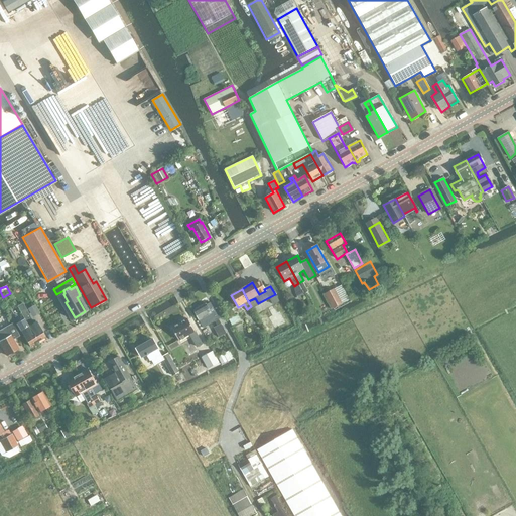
[(304,296),(301,289),(295,292),(299,299),(304,296)]
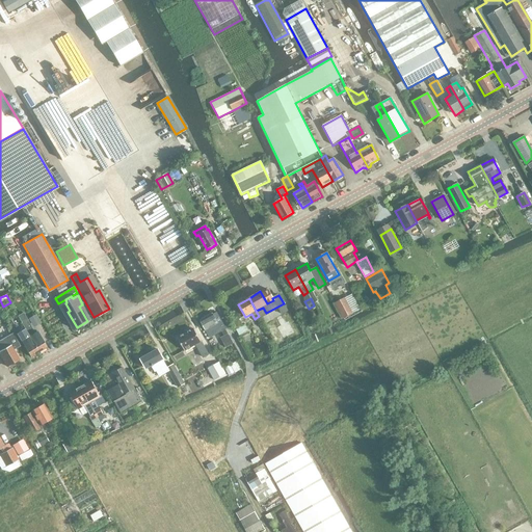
[(336,303),(343,318),(352,313),(345,298),(336,303)]
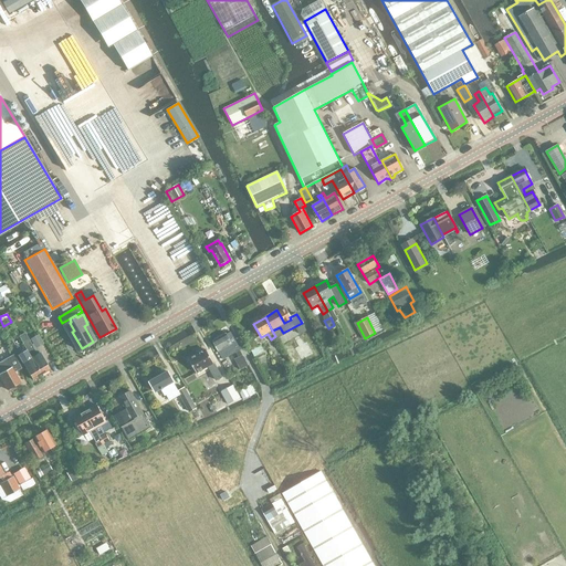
[(39,353),(37,355),(24,333),(19,336),(27,350),(25,350),(41,375),(49,370),(39,353)]
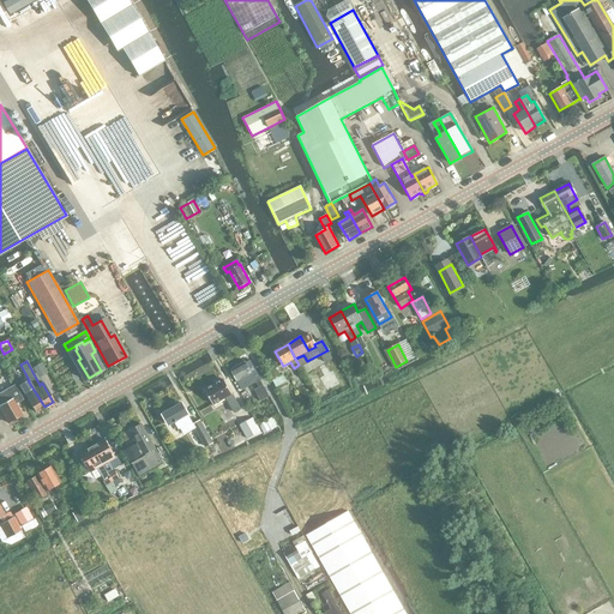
[(34,366),(41,375),(48,371),(42,361),(34,366)]
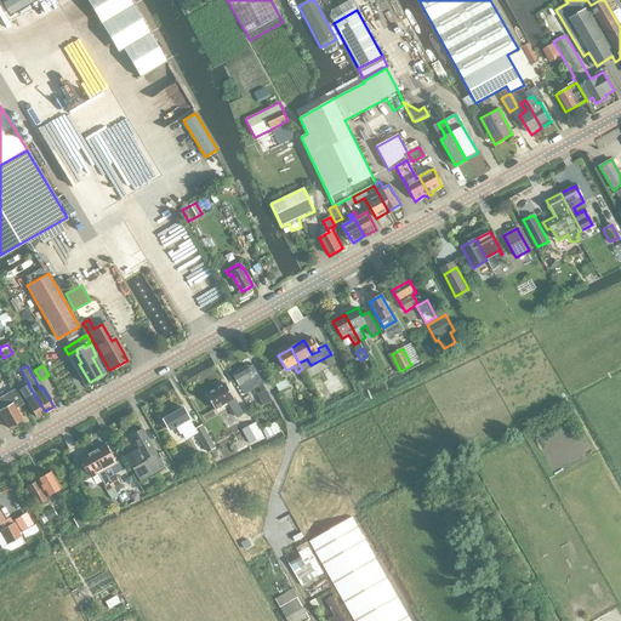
[(248,366),(233,374),(243,391),(256,383),(258,388),(254,391),(261,403),(269,398),(260,381),(261,380),(252,365),(248,368),(248,366)]
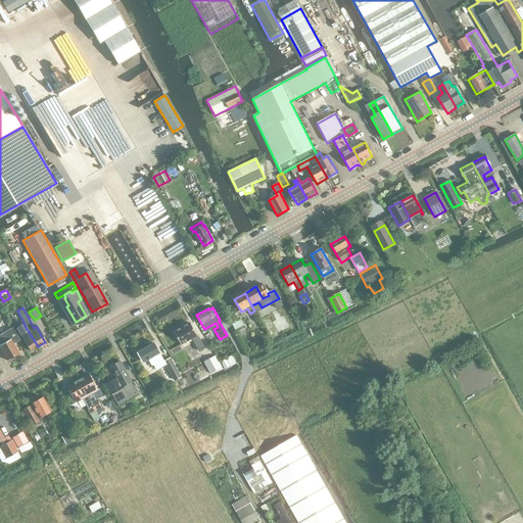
[(241,319),(232,324),(235,330),(244,325),(241,319)]
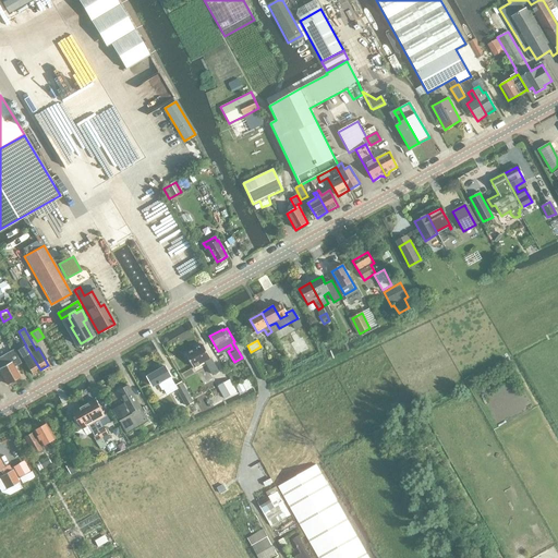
[(185,355),(194,370),(205,363),(213,376),(219,373),(210,359),(203,344),(185,355)]
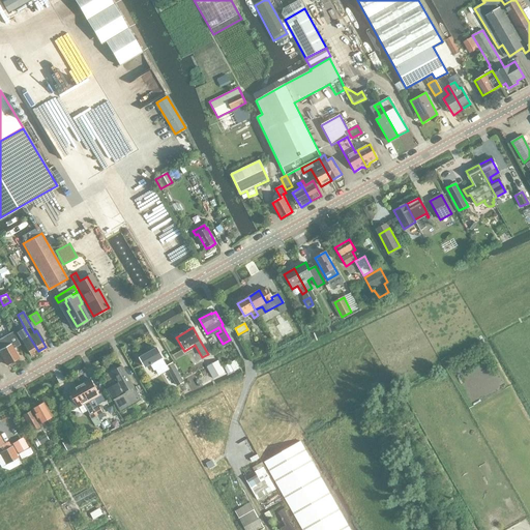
[(30,356),(38,351),(24,328),(20,331),(24,339),(21,341),(30,356)]
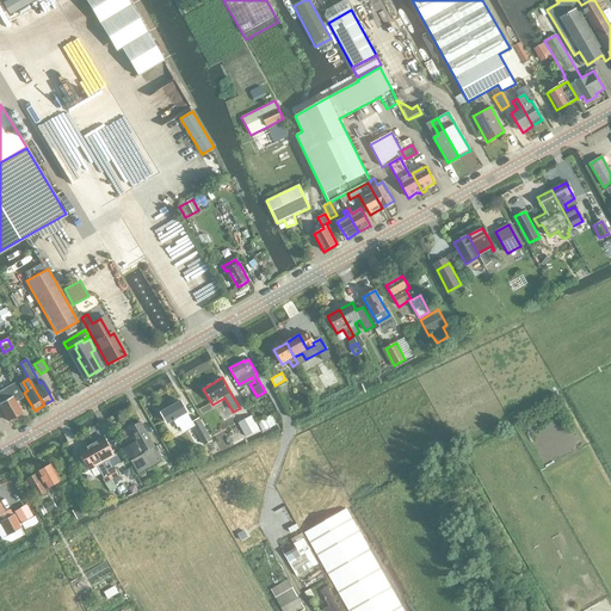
[(0,407),(7,421),(12,419),(22,413),(13,401),(22,396),(14,383),(0,390),(0,407)]
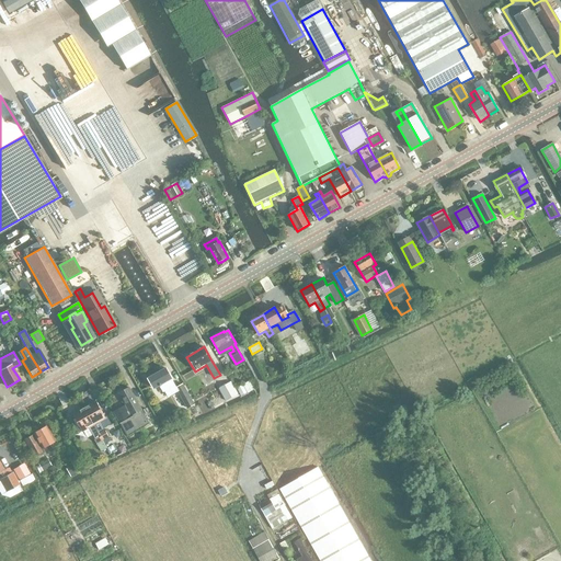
[(182,385),(175,388),(170,379),(171,378),(165,368),(148,379),(155,389),(159,387),(162,392),(164,391),(168,397),(178,391),(187,409),(194,404),(182,385)]
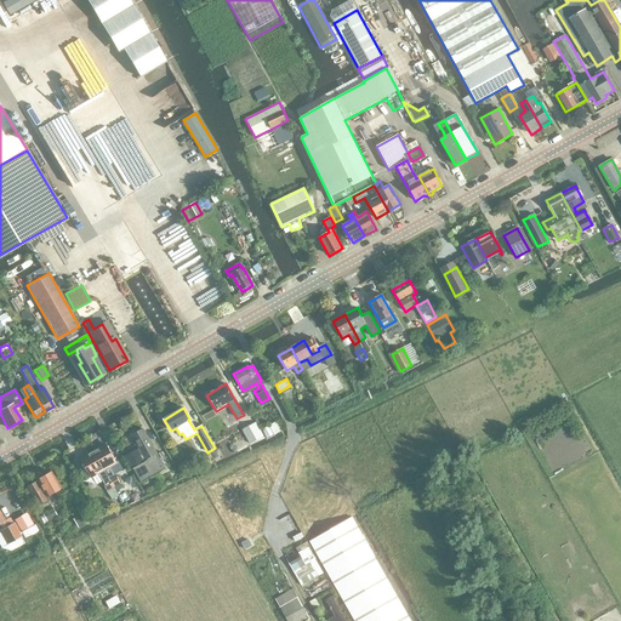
[(250,444),(262,437),(255,423),(241,431),(250,444)]
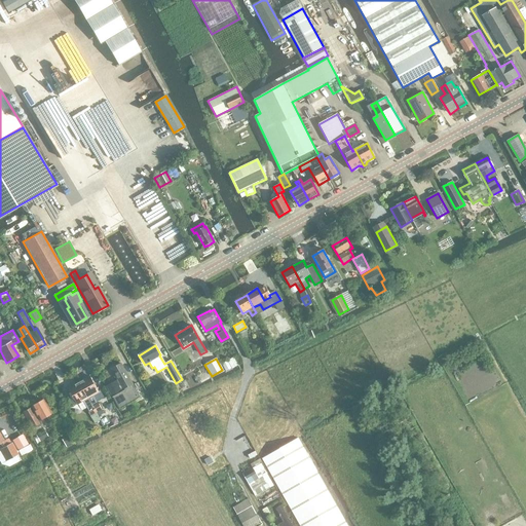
[(225,371),(231,367),(228,362),(222,365),(225,371)]
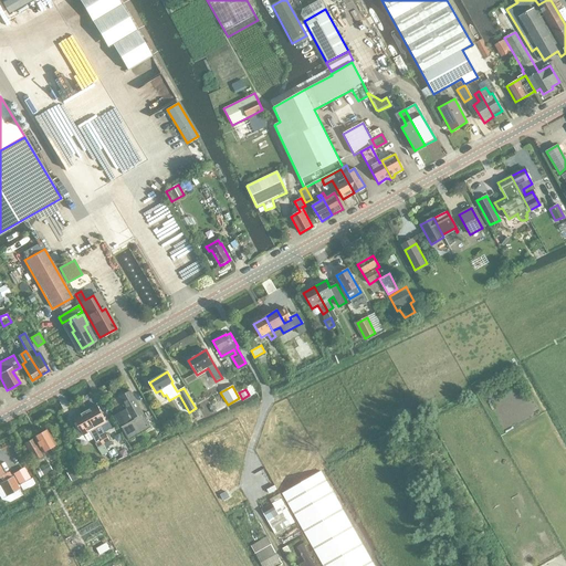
[(115,416),(128,440),(150,428),(143,413),(130,390),(119,397),(128,411),(126,412),(125,410),(115,416)]
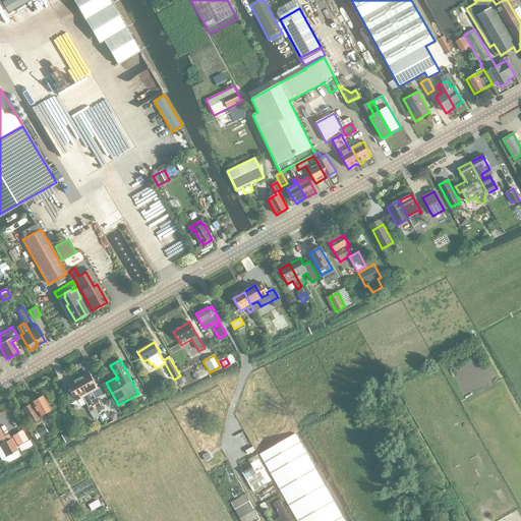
[(96,400),(92,393),(98,389),(90,372),(88,374),(87,373),(82,375),(83,377),(78,380),(88,395),(92,402),(96,400)]
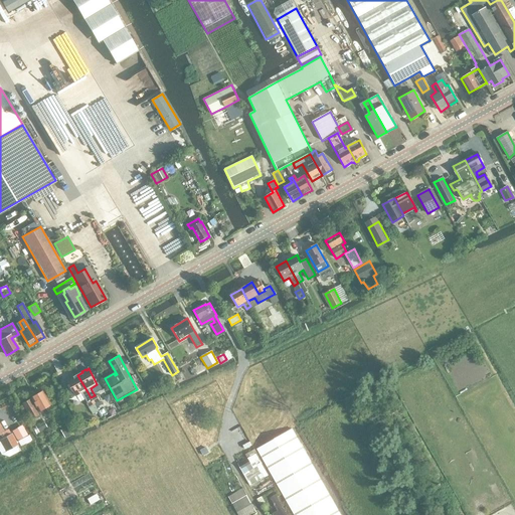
[(67,380),(66,381),(75,397),(87,390),(77,375),(72,378),(71,377),(67,379),(67,380)]
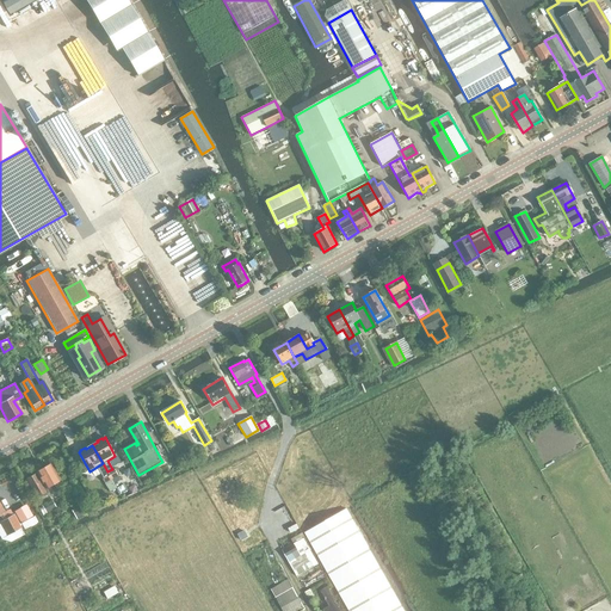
[(59,480),(49,466),(35,474),(26,479),(37,498),(45,493),(43,489),(54,483),(56,488),(61,486),(59,481),(59,480)]
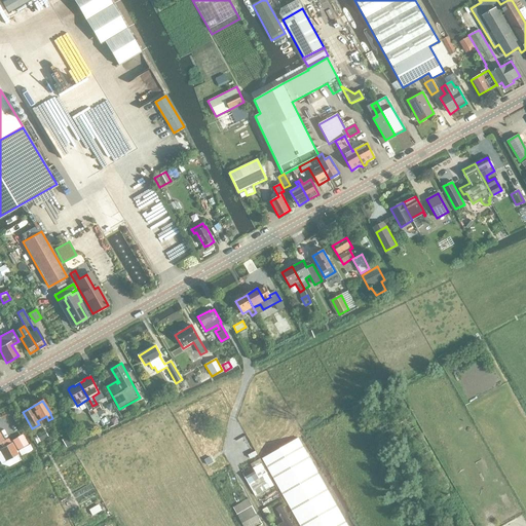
[(99,405),(94,408),(97,414),(102,410),(99,405)]
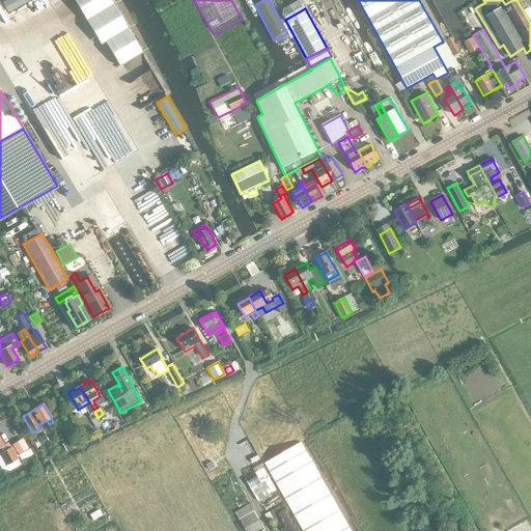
[(94,412),(88,415),(92,421),(98,418),(94,412)]
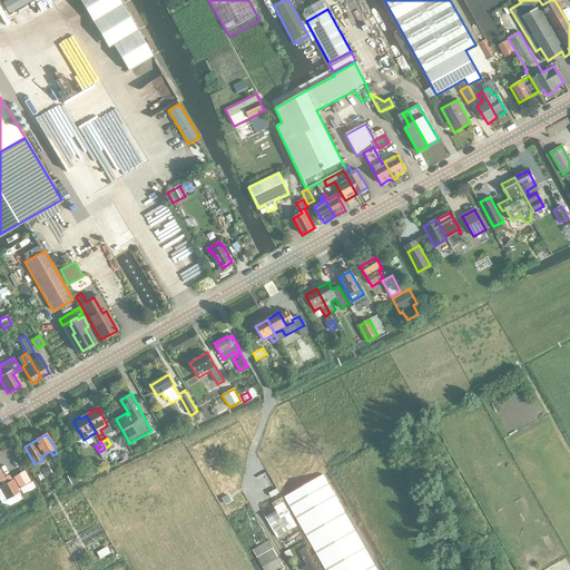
[(13,477),(19,489),(20,489),(31,482),(25,470),(13,477)]
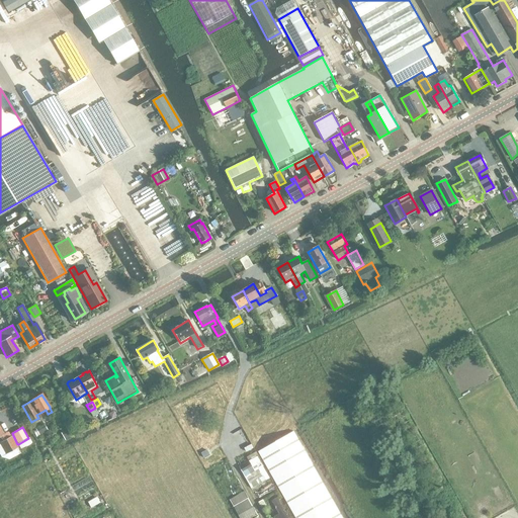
[(46,431),(42,427),(34,431),(37,436),(46,431)]
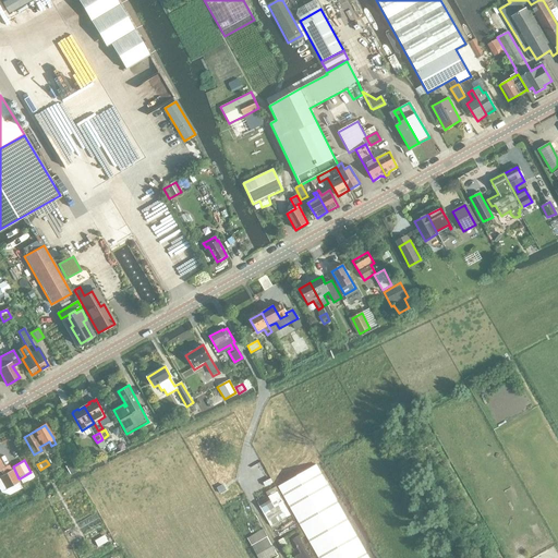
[(0,480),(5,489),(19,483),(11,471),(7,473),(0,461),(0,480)]
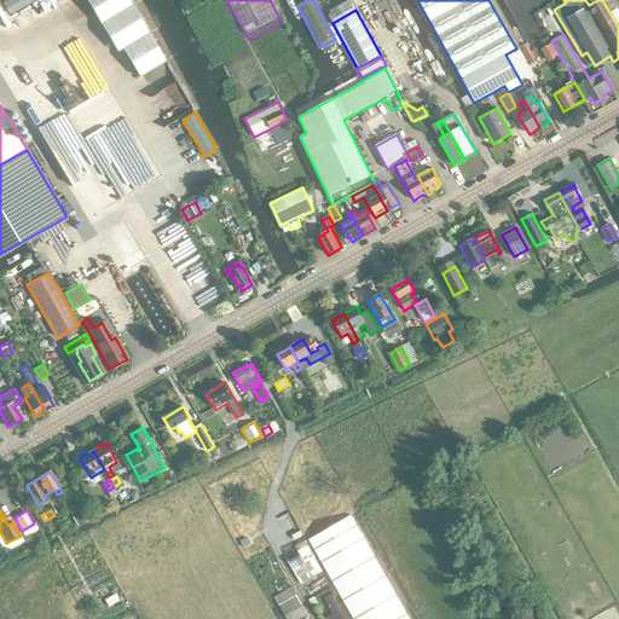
[(79,513),(71,518),(76,526),(84,522),(79,513)]
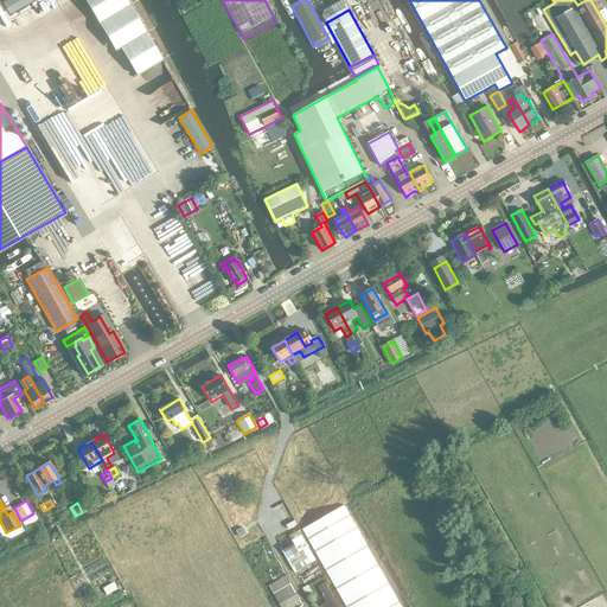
[(400,606),(344,505),(302,529),(345,606),(400,606)]
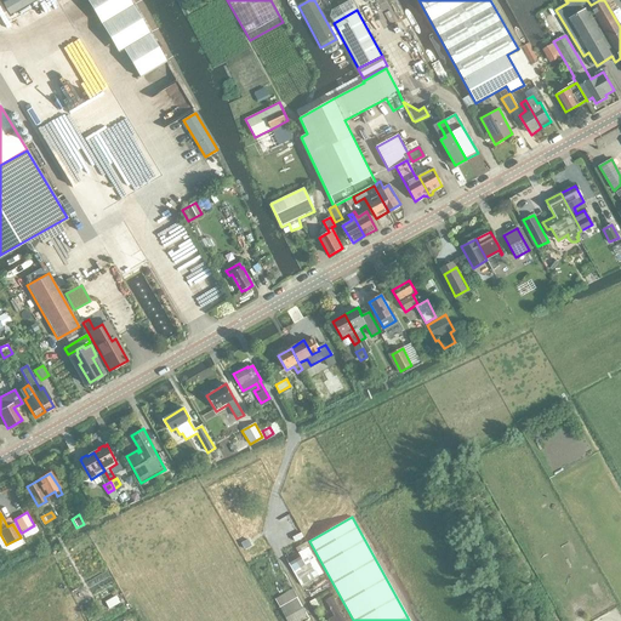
[(34,525),(22,533),(24,539),(39,531),(35,525),(34,525)]
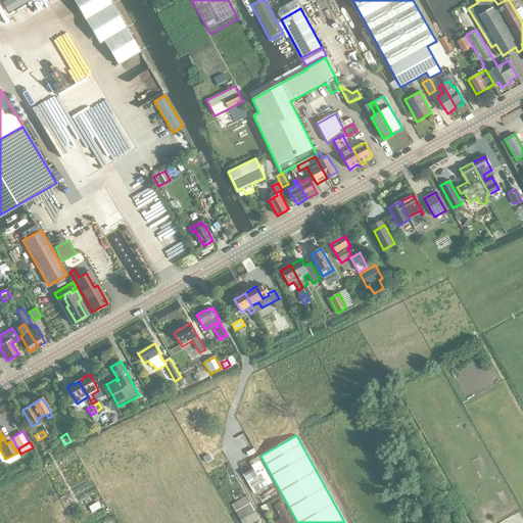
[(259,461),(250,466),(241,471),(251,488),(266,480),(262,473),(266,471),(259,461)]
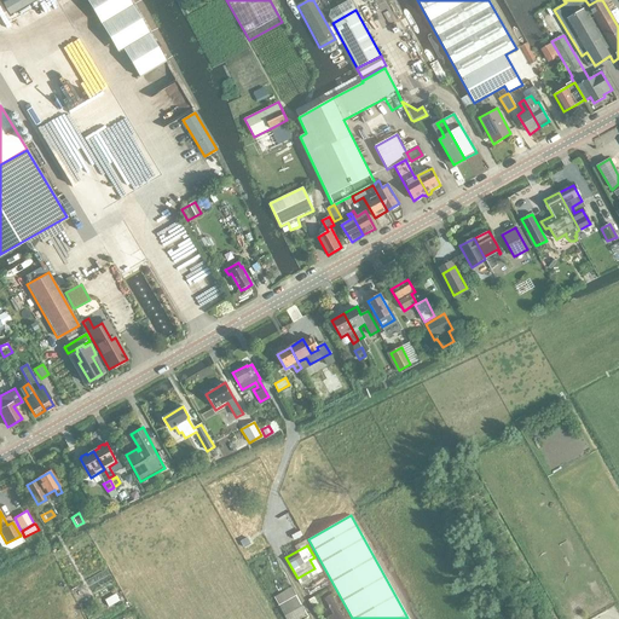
[(275,597),(287,618),(305,618),(308,617),(291,586),(275,597)]
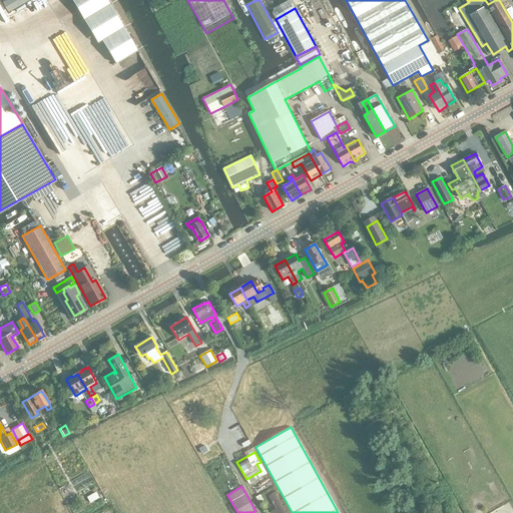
[(286,512),(275,492),(269,496),(276,509),(271,512),(286,512)]
